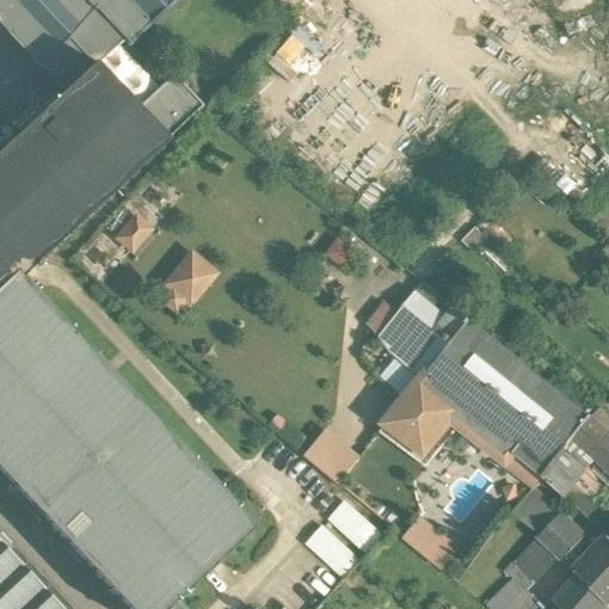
[(256,523),(19,276),(161,140),(165,145),(198,112),(192,108),(190,110),(125,43),(171,0),(0,0),(0,26),(62,91),(40,112),(36,108),(10,133),(13,135),(0,147),(0,475),(127,608),(179,608),(172,602),(256,523)]
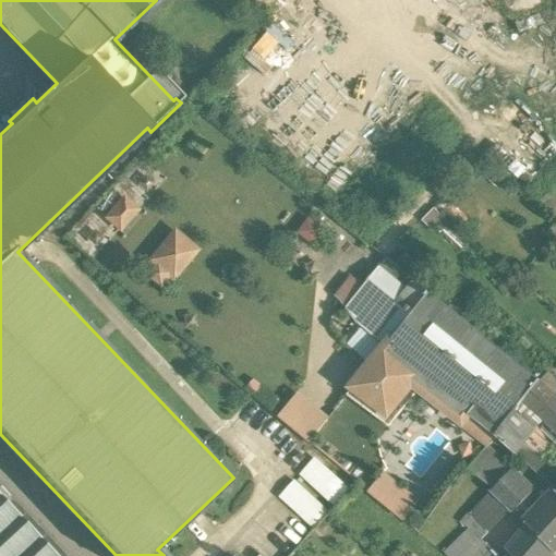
[(118,227),(133,209),(122,200),(106,217),(118,227)]
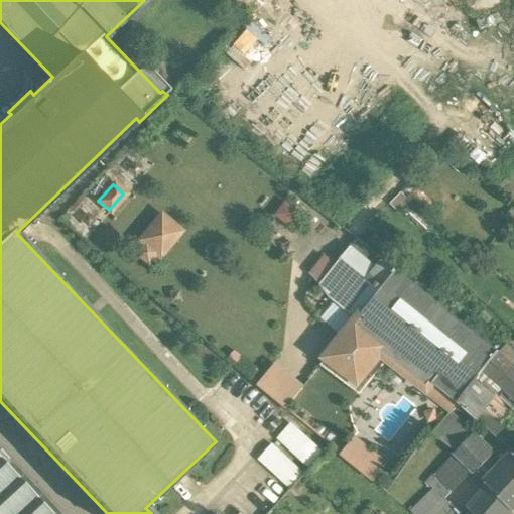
[(289,221),(296,209),(282,201),(275,214),(289,221)]
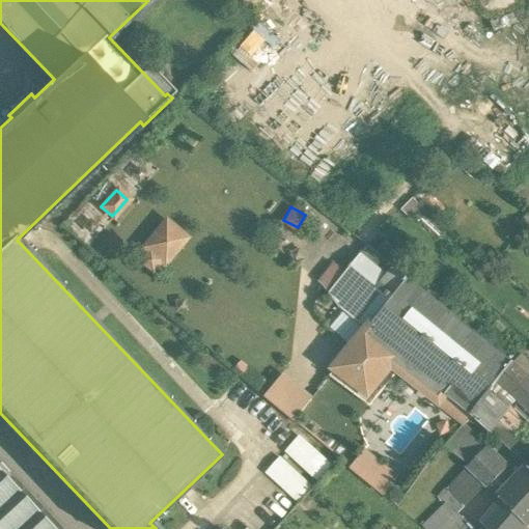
[(164,221),(142,246),(146,249),(139,257),(151,268),(159,259),(162,262),(184,238),(164,221)]
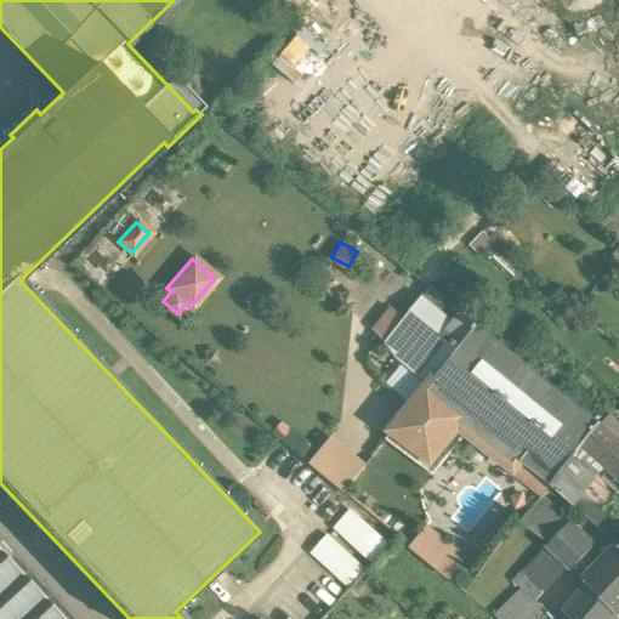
[(470,297),(448,280),(437,294),(459,311),(470,297)]
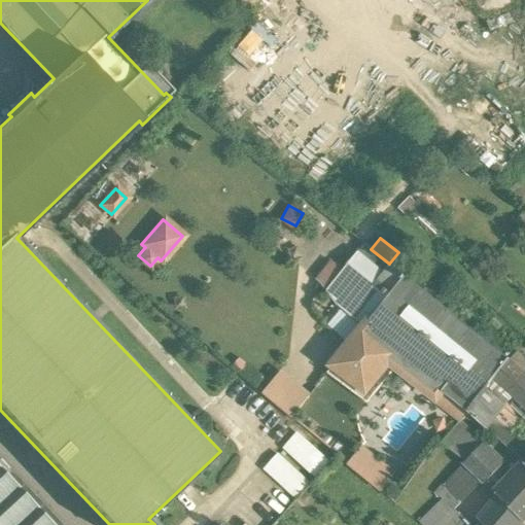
[(371,249),(362,242),(355,251),(382,272),(389,264),(371,249)]
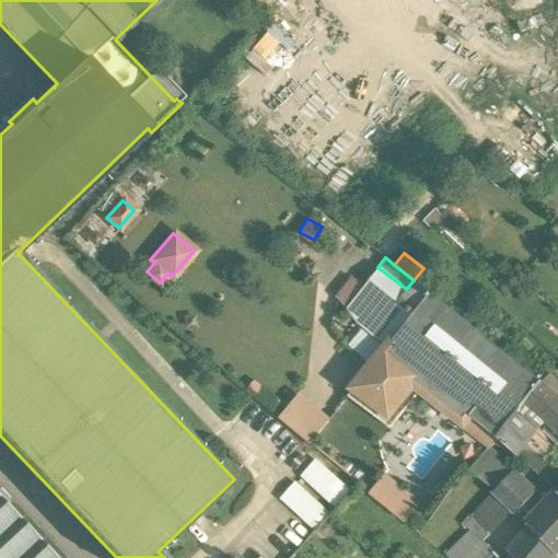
[(362,287),(345,307),(357,326),(381,347),(383,349),(410,315),(395,303),(406,289),(378,267),(362,287)]
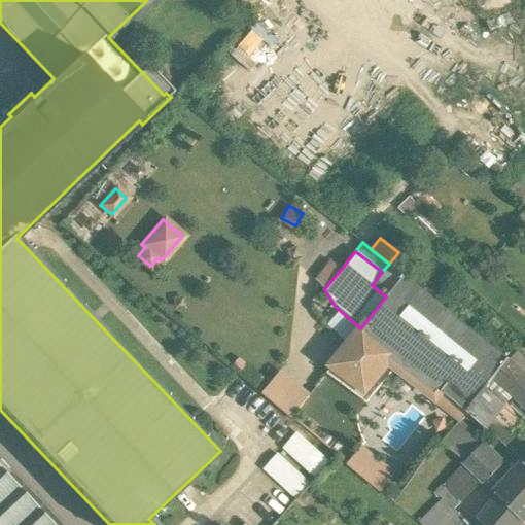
[(331,261),(317,280),(324,289),(341,270),(331,261)]
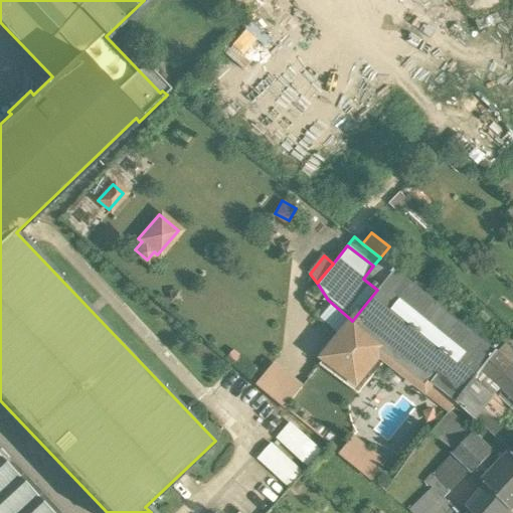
[(373,266),(363,279),(377,290),(393,269),(380,258),(373,266)]
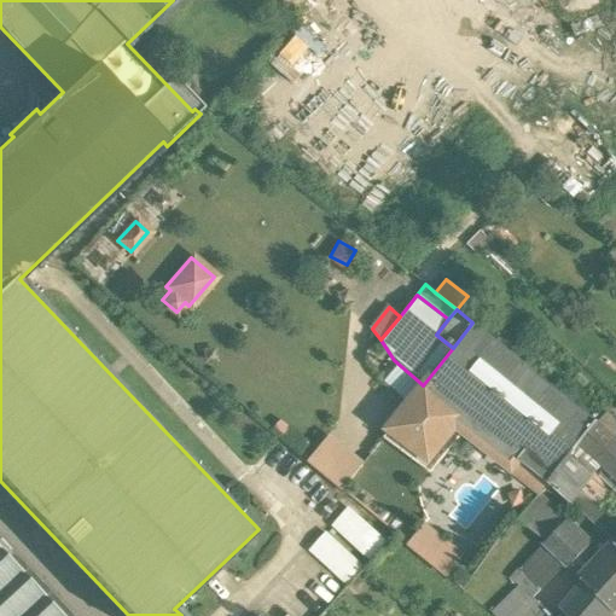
[(594,420),(472,323),(453,348),(423,385),(459,413),(449,426),(536,493),(546,481),(568,500),(576,489),(599,465),(576,443),(594,420)]
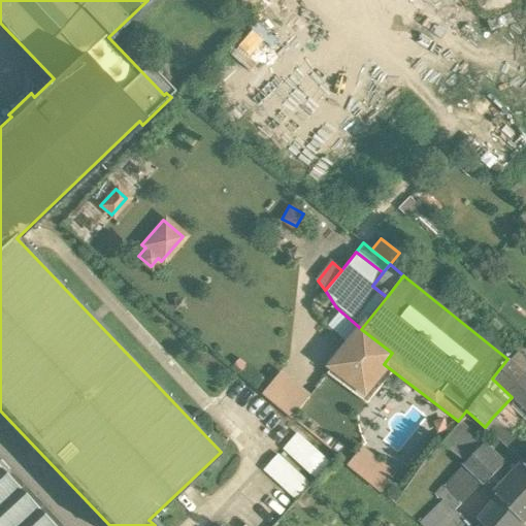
[(384,364),(392,353),(361,329),(359,327),(329,366),(362,392),(384,364)]
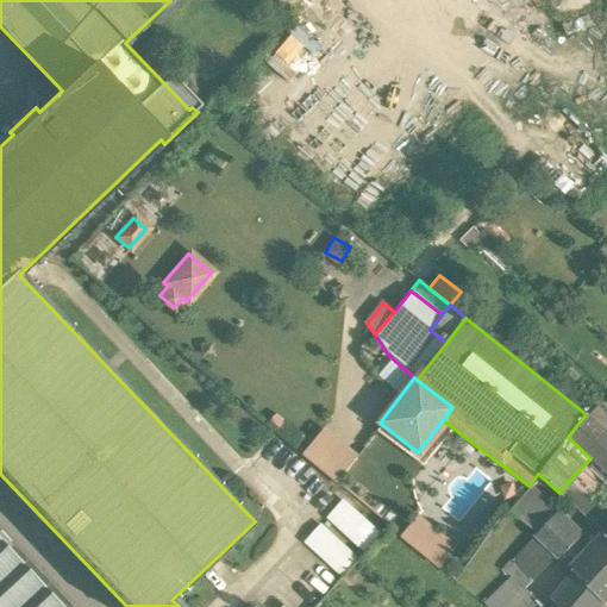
[(606,432),(586,414),(568,437),(590,458),(606,473),(606,530),(605,534),(606,536),(606,432)]
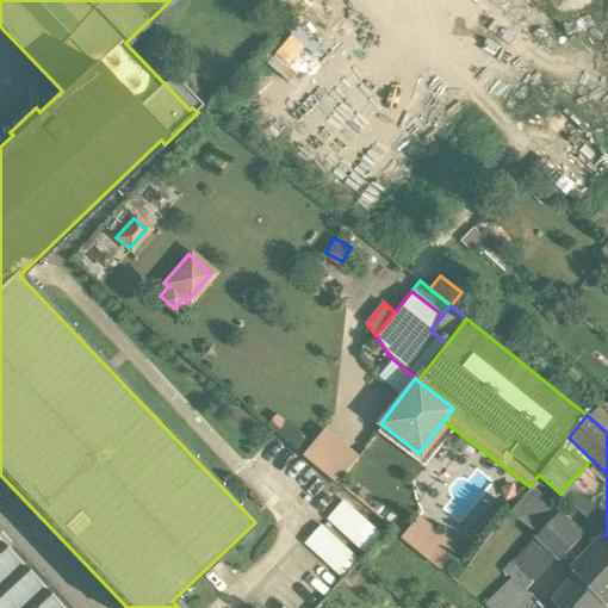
[(326,425),(303,451),(336,481),(359,454),(326,425)]
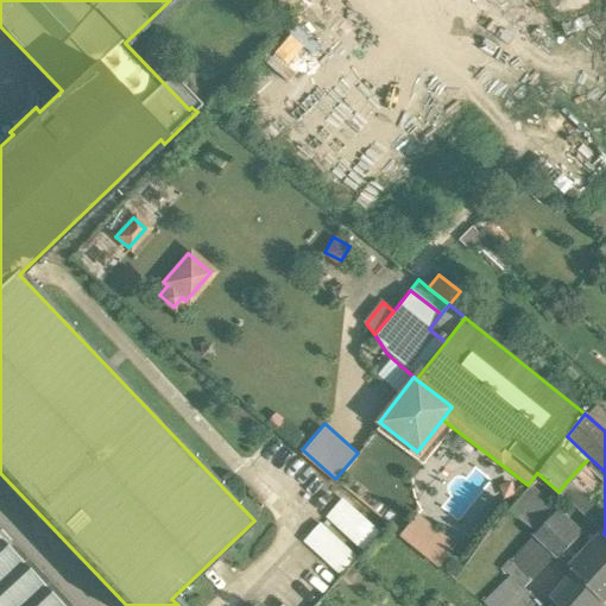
[(524,488),(506,511),(535,531),(534,532),(554,553),(555,554),(576,535),(556,512),(524,488)]
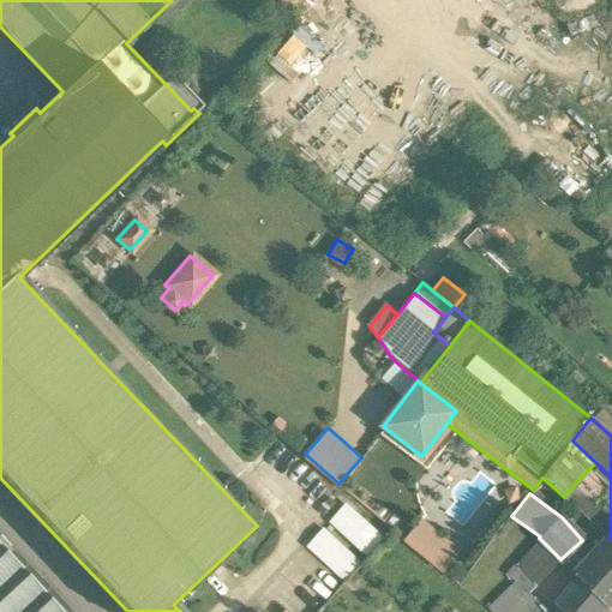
[(361,551),(381,533),(347,498),(328,517),(361,551)]
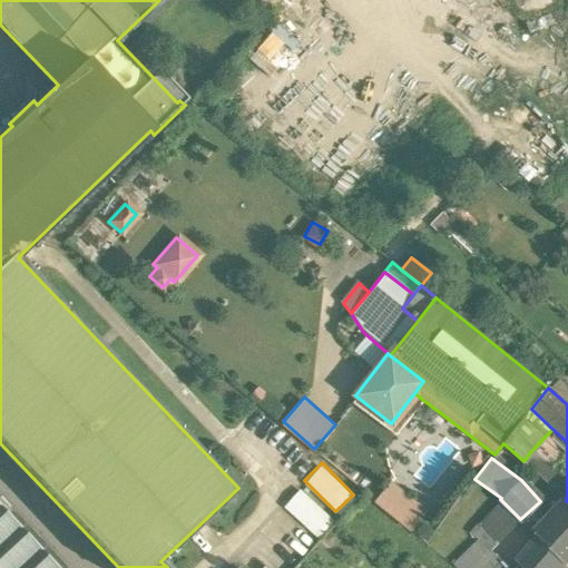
[(373,500),(411,530),(427,511),(389,481),(373,500)]
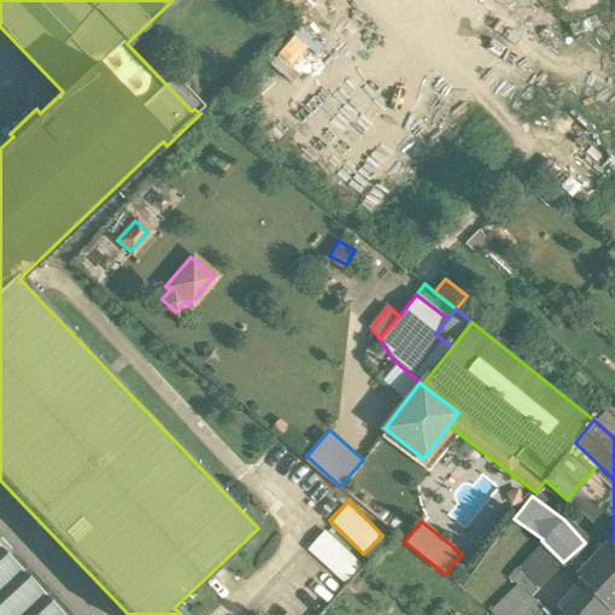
[(324,526),(306,546),(340,577),(358,557),(324,526)]
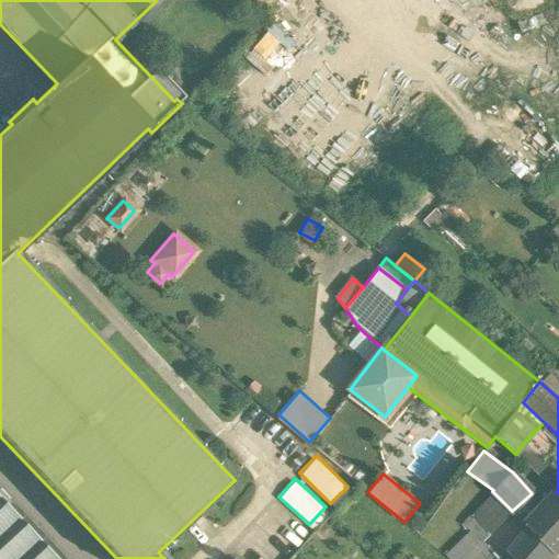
[(545,504),(533,492),(532,493),(512,511),(511,511),(515,515),(555,555),(558,549),(558,493),(557,492),(556,491),(545,504)]
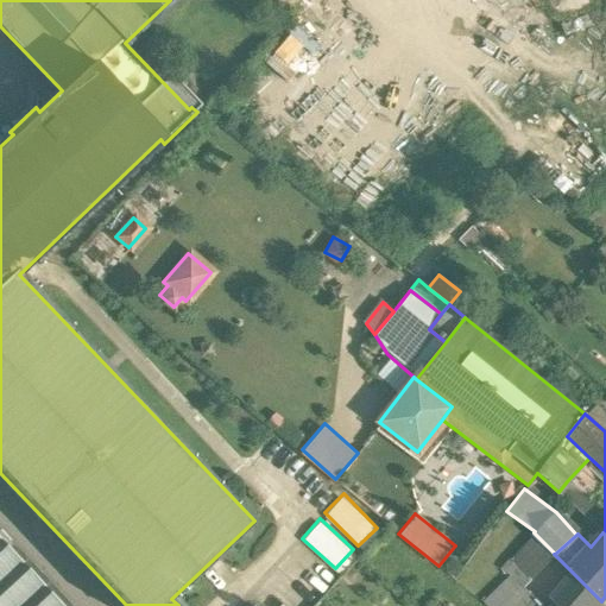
[(554,553),(534,534),(510,559),(528,578),(554,553)]
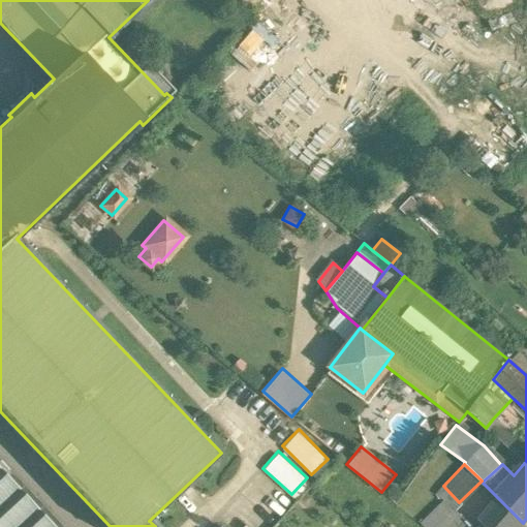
[(57,526),(0,465),(0,526),(57,526)]
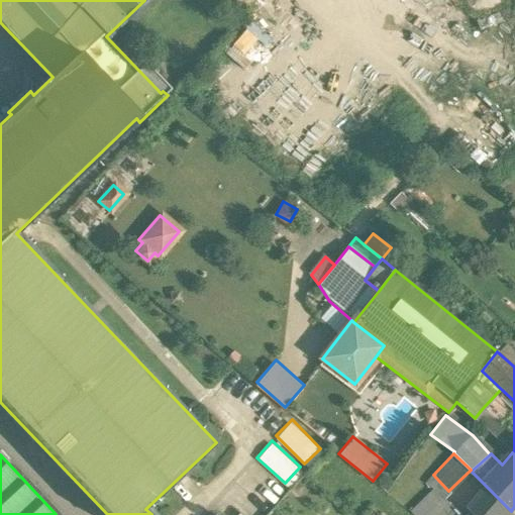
[(507,514),(511,511),(475,475),(471,480),(481,490),(466,507),(471,512),(468,514),(507,514)]
